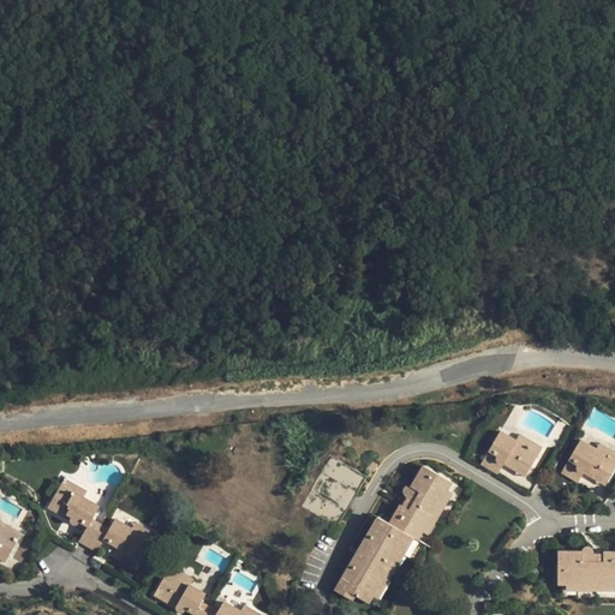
[(500,431),(481,463),(499,473),(505,464),(517,471),(519,465),(529,471),(539,453),(517,440),(500,431)]
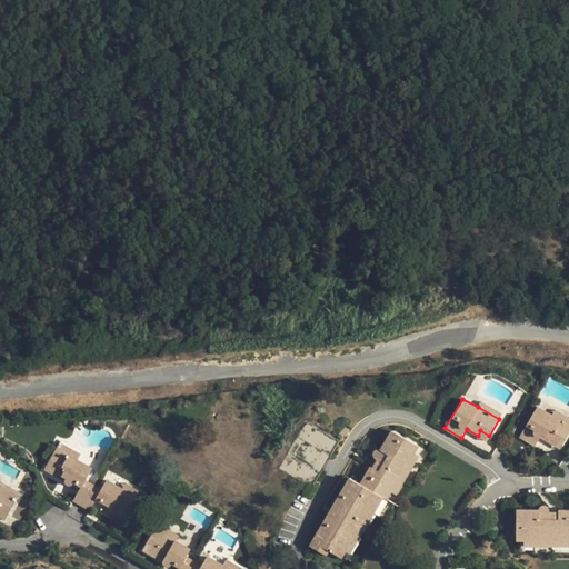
[(482,401),(478,407),(499,419),(502,413),(482,401)]
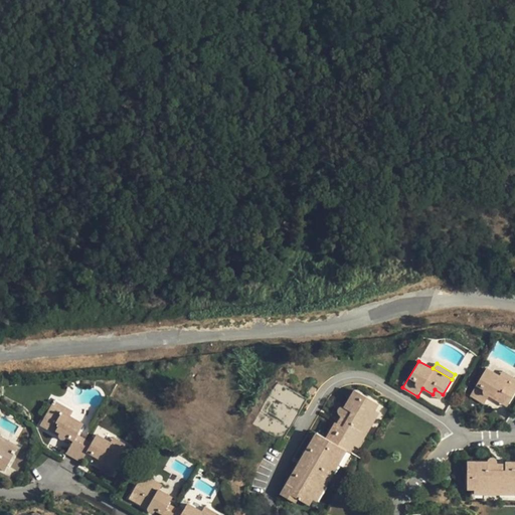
[(486,368),(470,395),(484,403),(489,395),(500,401),(502,397),(510,402),(514,393),(514,385),(499,376),(486,368)]
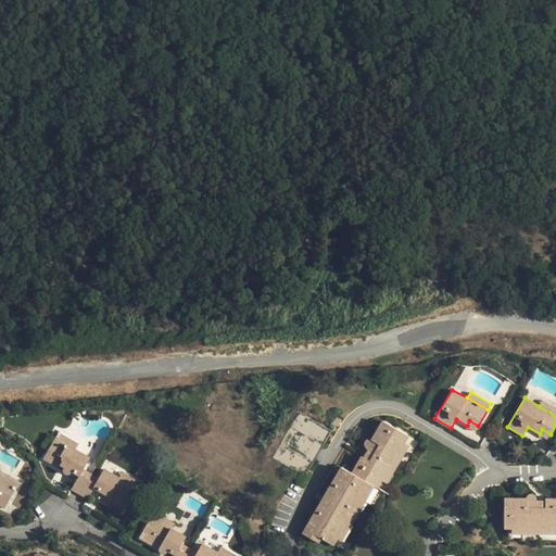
[(555,408),(543,401),(539,406),(555,416),(555,408)]
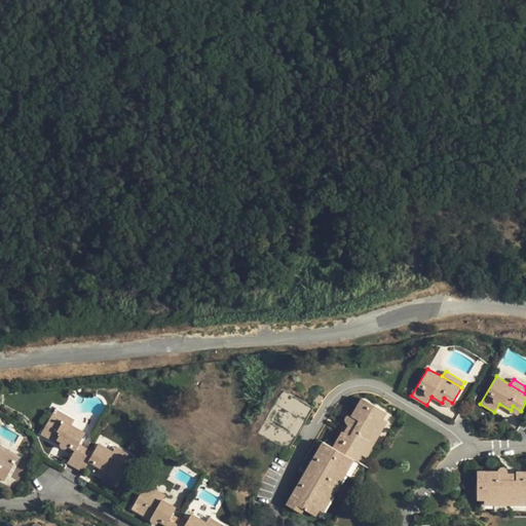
[(284,389),(258,433),(282,447),(289,450),(314,407),(284,389)]
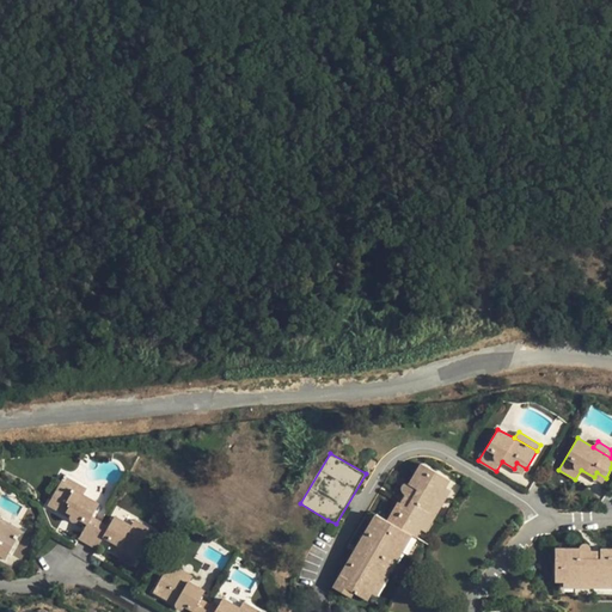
[(355,552),(335,588),(352,598),(354,593),(368,600),(372,593),(383,574),(387,576),(396,562),(392,561),(408,532),(414,536),(417,537),(451,479),(422,463),(410,484),(417,489),(407,506),(402,503),(399,502),(389,521),(377,514),(361,540),(362,542),(375,549),(368,561),(355,552)]
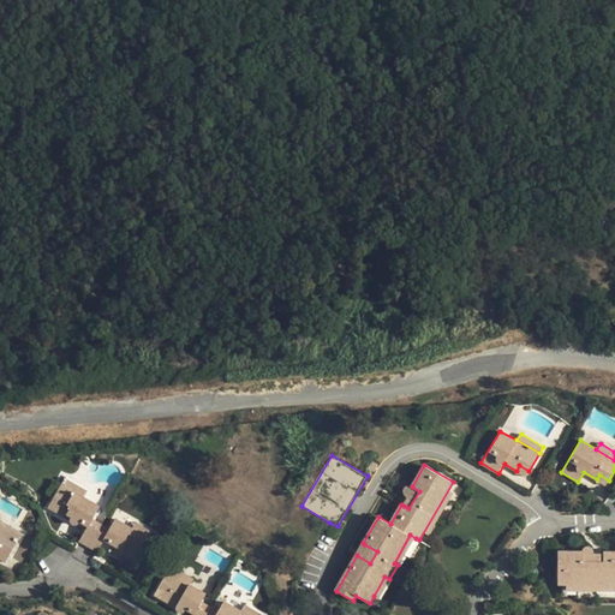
[(525,477),(529,471),(519,465),(517,471),(525,477)]
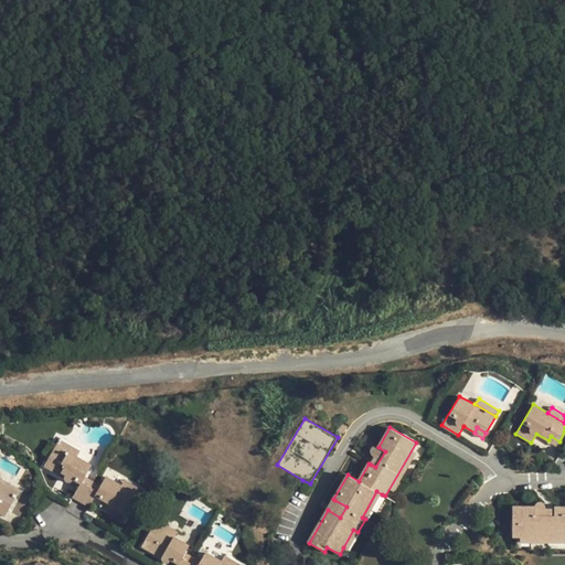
[(551,436),(548,440),(556,446),(560,441),(551,436)]
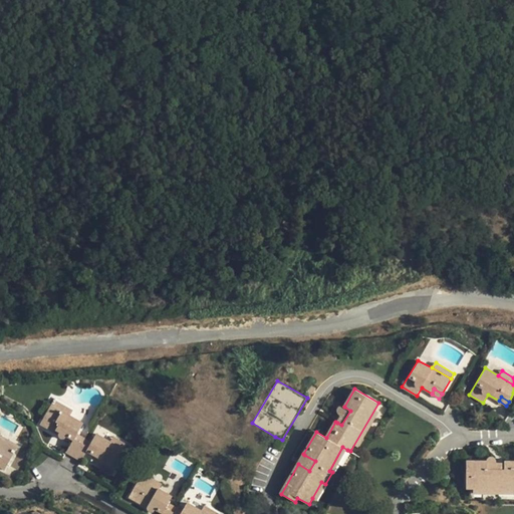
[(55,401),(51,406),(70,417),(73,412),(55,401)]
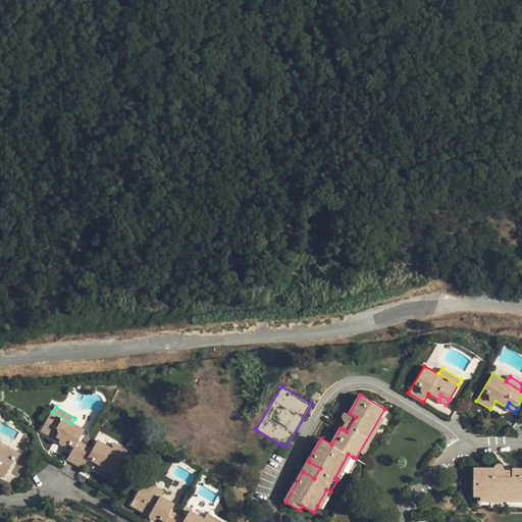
[(74,447),(67,461),(75,465),(87,445),(80,440),(85,431),(71,423),(52,412),(43,428),(51,432),(49,436),(60,442),(60,444),(61,445),(62,446),(63,447),(65,446),(66,445),(67,442),(74,447)]
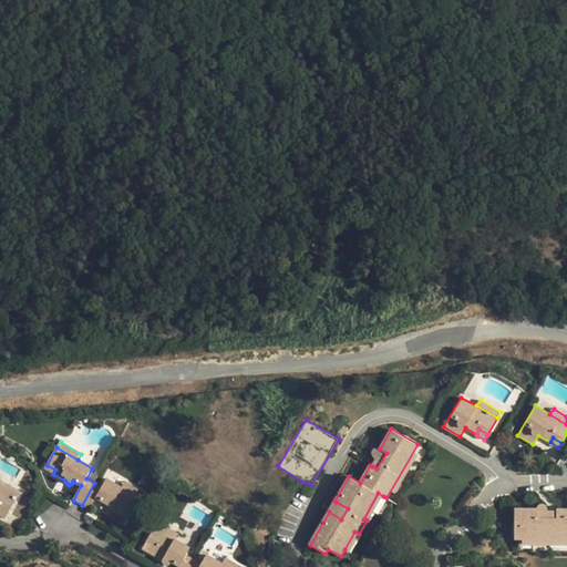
[(372,466),(377,468),(387,453),(380,449),(379,447),(377,447),(375,449),(373,450),(372,451),(372,454),(373,456),(374,456),(377,457),(372,466)]
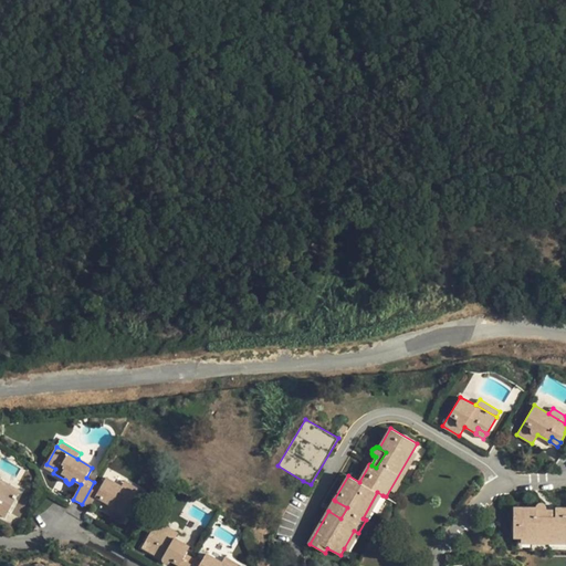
[(55,469),(46,464),(44,468),(53,473),(55,469)]
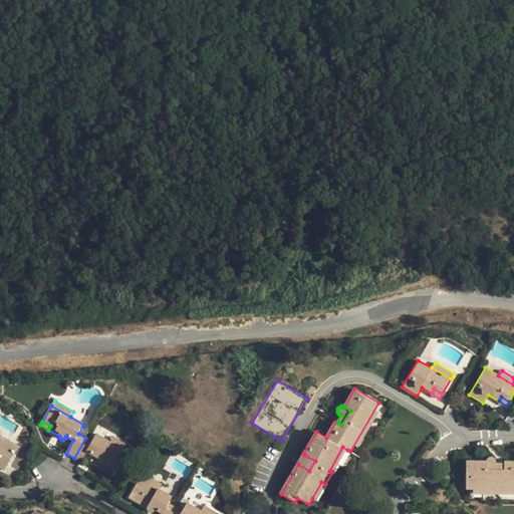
[(0,435),(0,443),(15,452),(18,446),(0,435)]
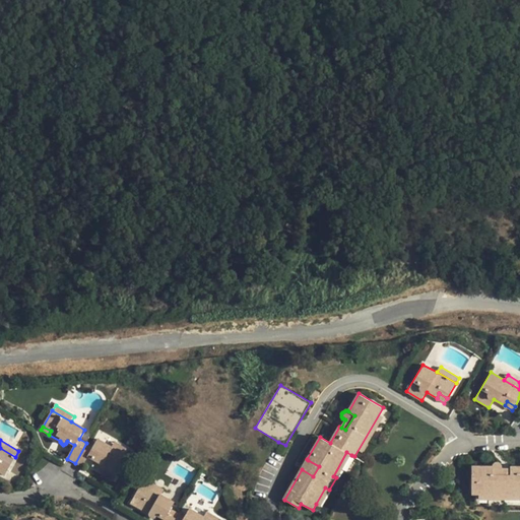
[(86,443),(75,463),(82,467),(88,457),(95,461),(91,467),(103,472),(104,470),(117,476),(128,457),(112,448),(98,440),(93,447),(86,443)]
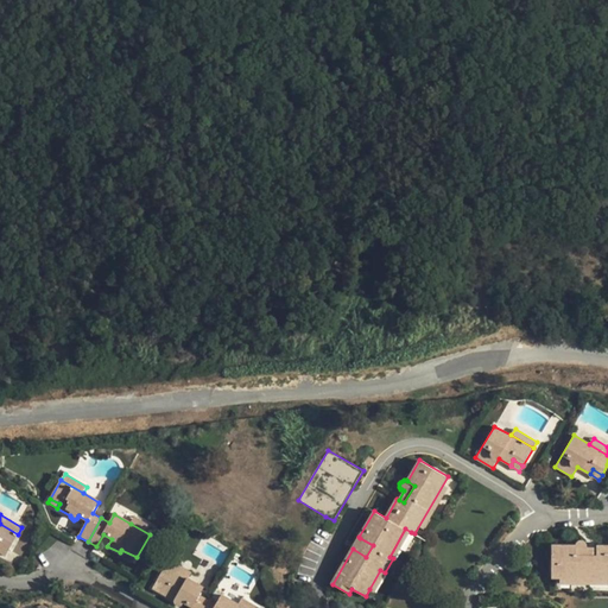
[(134,518),(131,524),(150,534),(153,527),(134,518)]
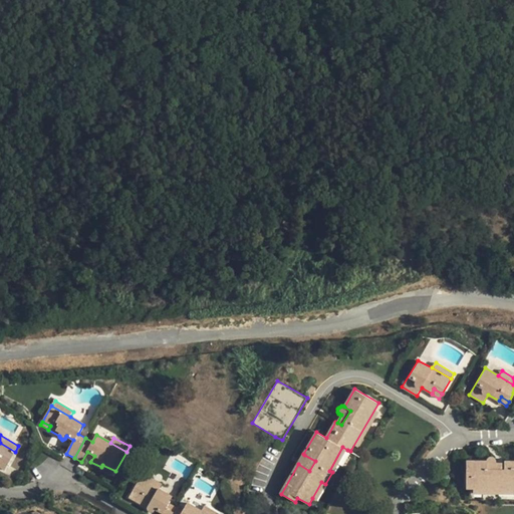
[(0,462),(7,466),(15,452),(0,443),(0,462)]
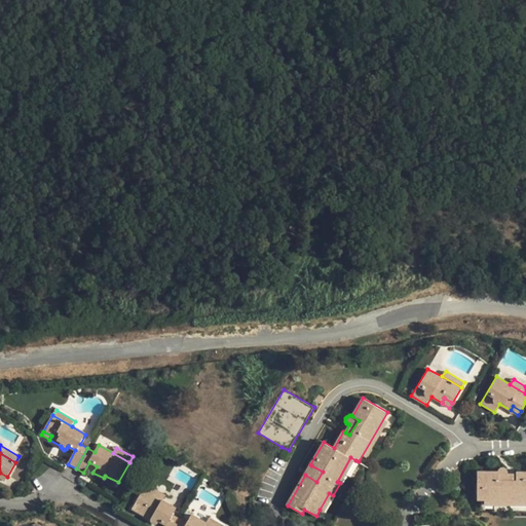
[(350,457),(337,482),(340,483),(342,484),(355,460),(350,457)]
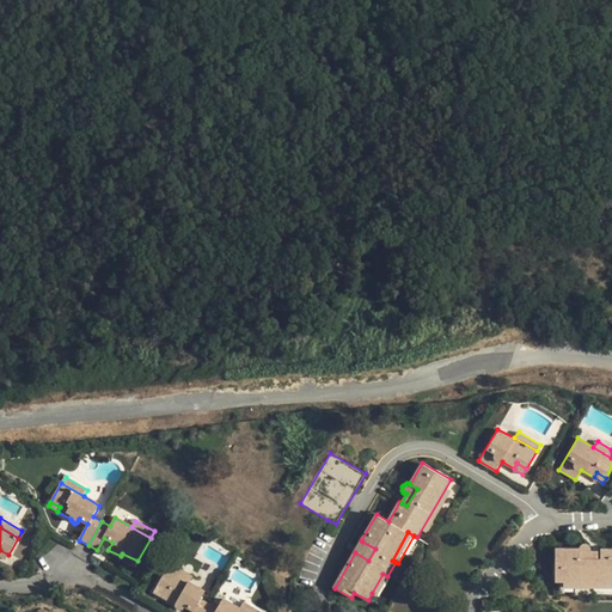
[(355,552),(368,561),(375,549),(362,542),(355,552)]
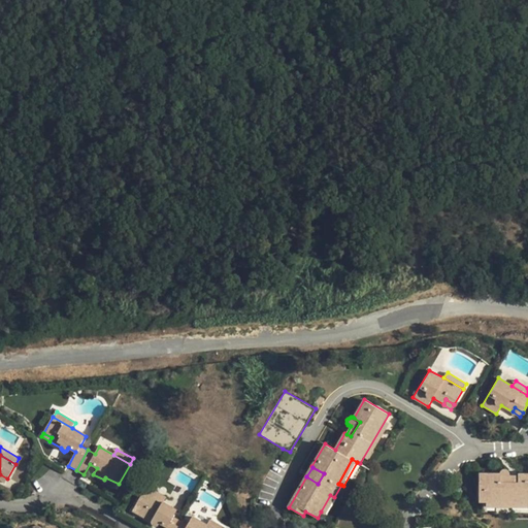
[(501,473),(501,482),(518,482),(518,475),(509,474),(509,473),(509,471),(508,470),(507,469),(505,469),(504,468),(503,469),(501,470),(501,471),(501,473)]
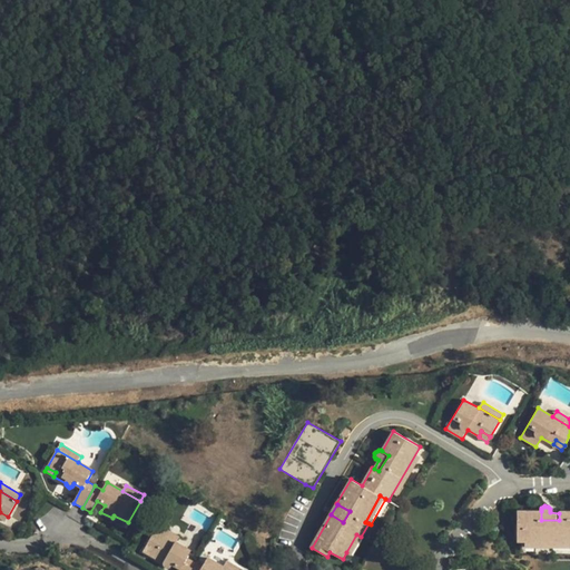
[(518,510),(518,541),(569,540),(569,511),(559,511),(559,513),(559,520),(541,520),(541,511),(518,510)]
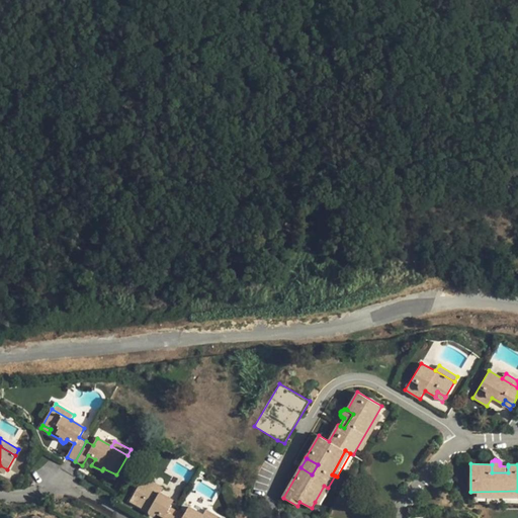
[(114,478),(116,475),(103,468),(102,470),(114,478)]
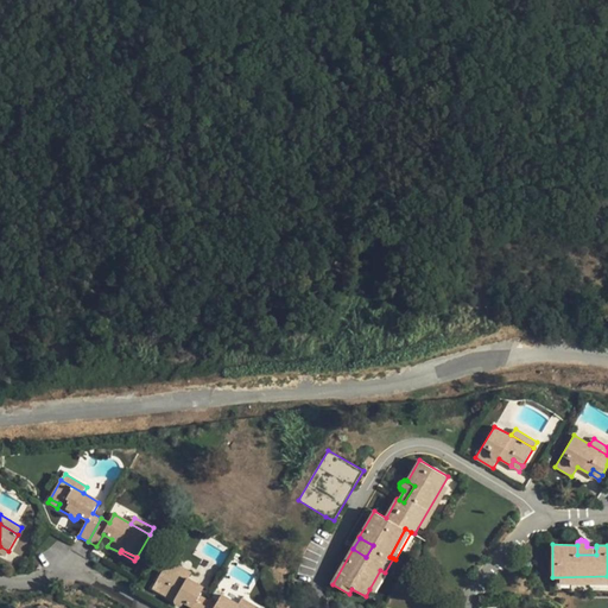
[(170,561),(165,567),(189,580),(192,574),(170,561)]
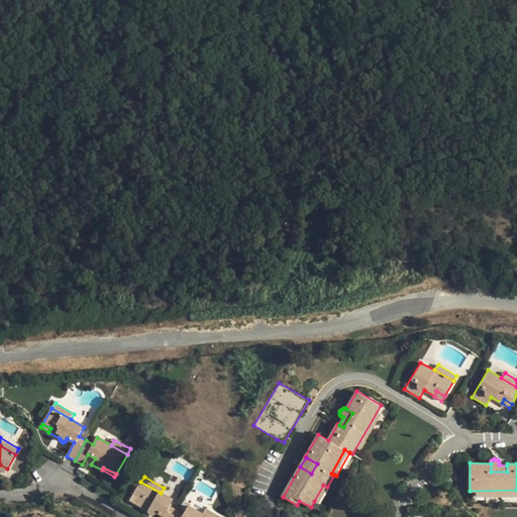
[(164,516),(163,516),(173,516),(177,510),(171,506),(174,500),(161,493),(140,482),(132,498),(140,502),(138,506),(149,512),(149,514),(150,515),(152,515),(153,515),(156,514),(157,512),(164,516)]
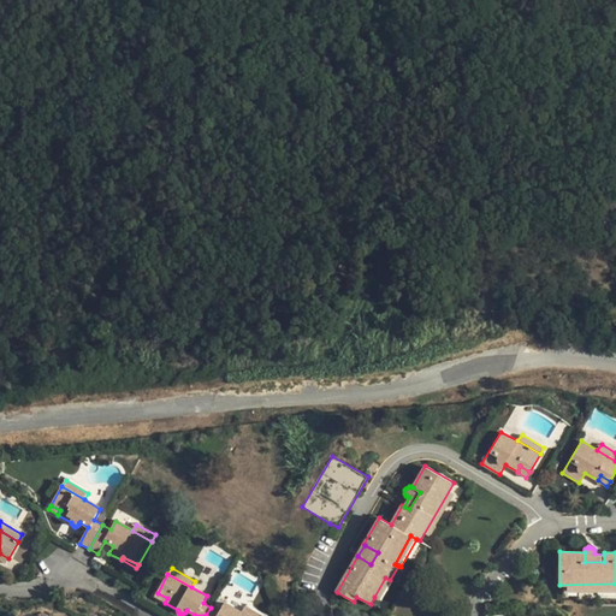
[(385,578),(374,597),(380,600),(392,581),(390,580),(385,578)]
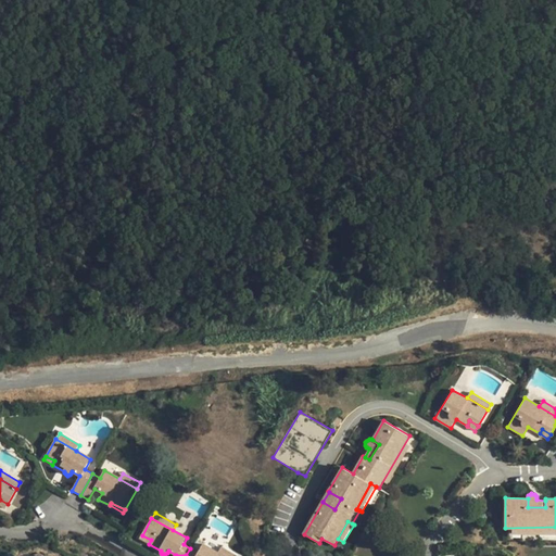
[(151,540),(142,535),(140,540),(149,544),(151,540)]
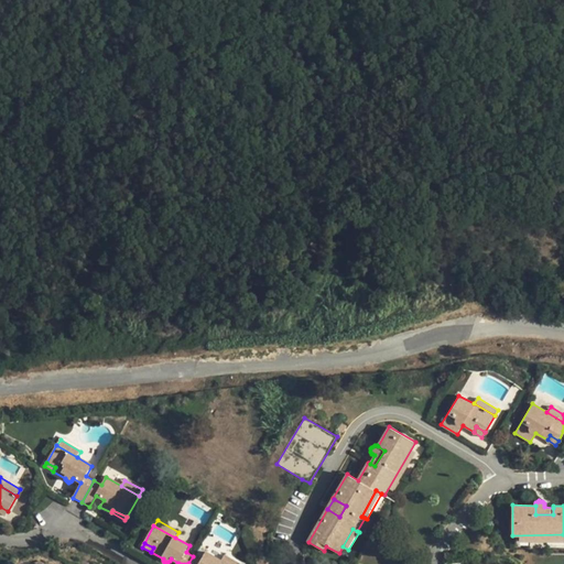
[(193,556),(188,563),(226,563),(221,561),(206,552),(202,561),(193,556)]
